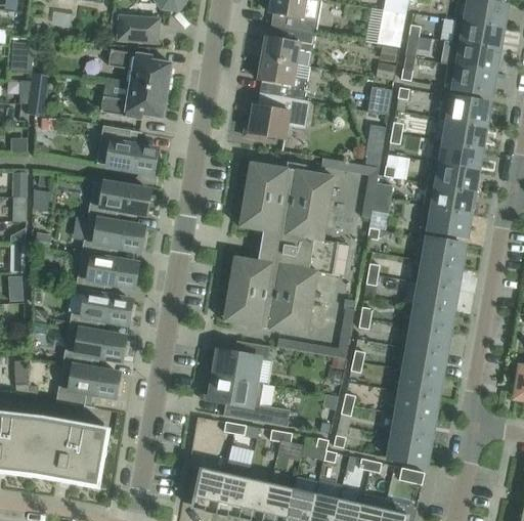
[(270,0),(268,11),(273,12),(271,25),(276,25),(315,32),(318,13),(321,0),(270,0)]
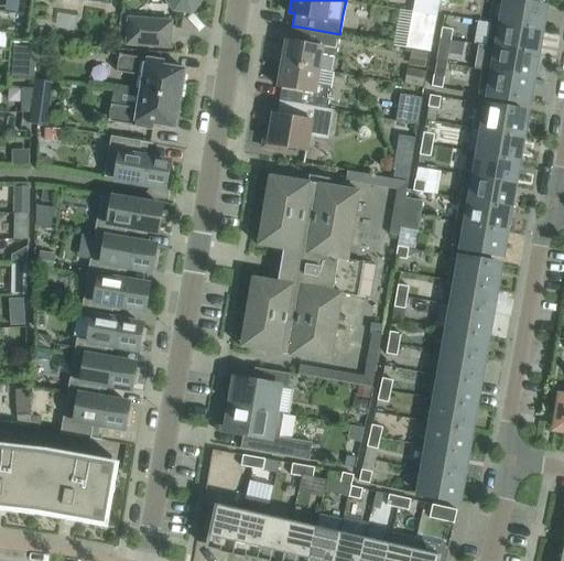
[(414,0),(412,10),(436,14),(438,0),(414,0)]
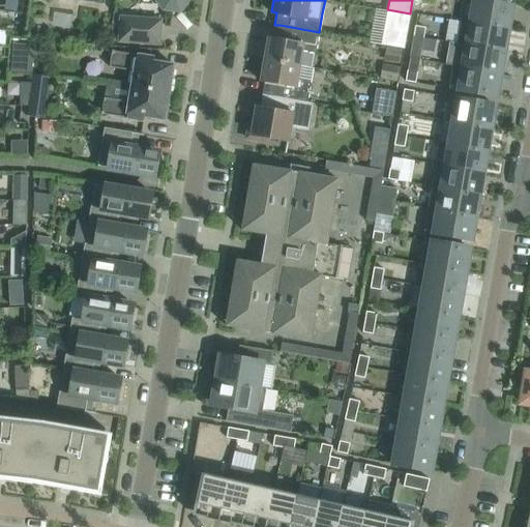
[(474,0),(471,21),(507,27),(511,4),(492,1),(486,0),(474,0)]
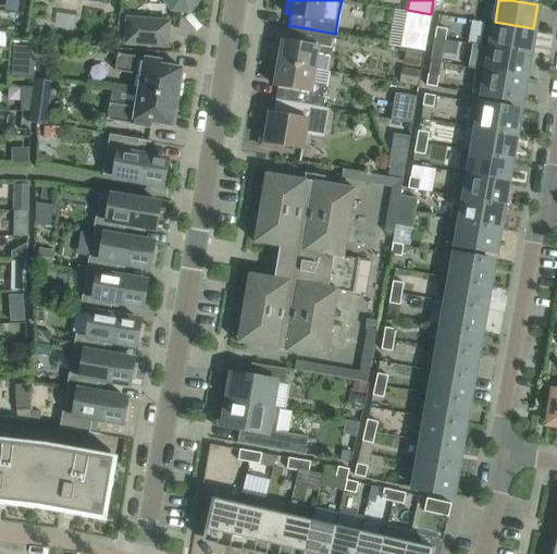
[(431,14),(407,10),(400,45),(424,49),(431,14)]
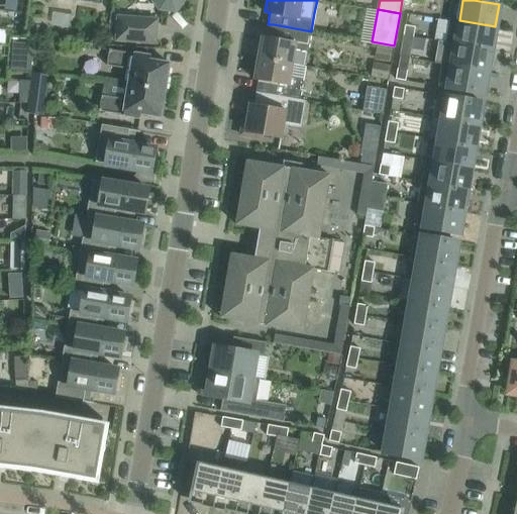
[(115,38),(156,41),(158,17),(117,14),(115,38)]
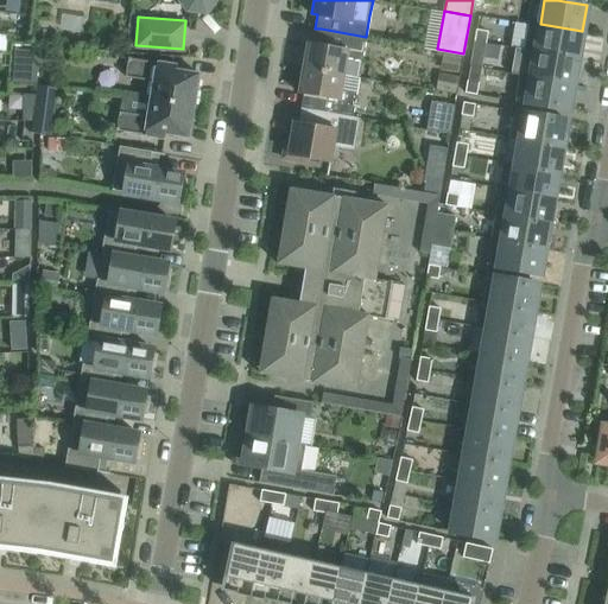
[(524,49),(536,50),(577,57),(582,31),(540,24),(529,21),(524,49)]
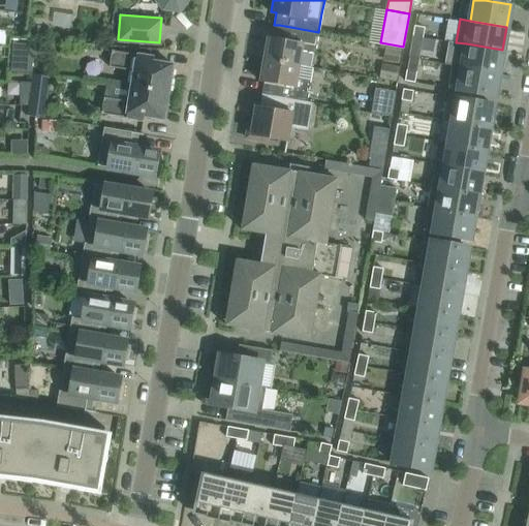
[(414,24),(412,34),(423,36),(425,26),(414,24)]
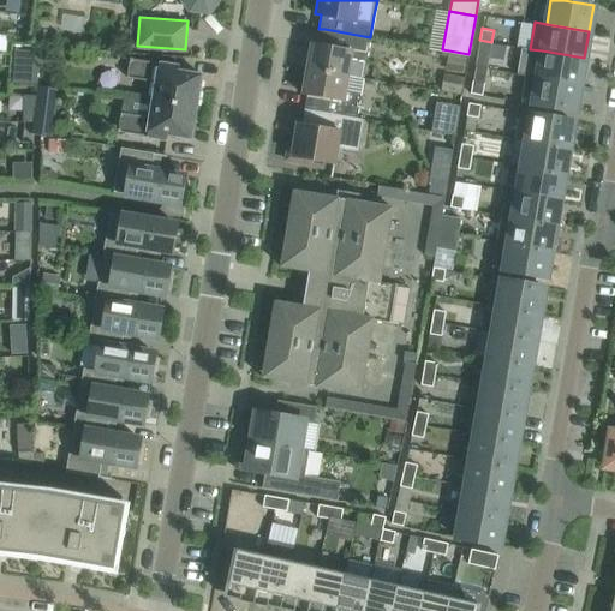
[(310,42),(306,66),(347,73),(351,57),(366,59),(370,37),(324,29),(322,43),(310,42)]
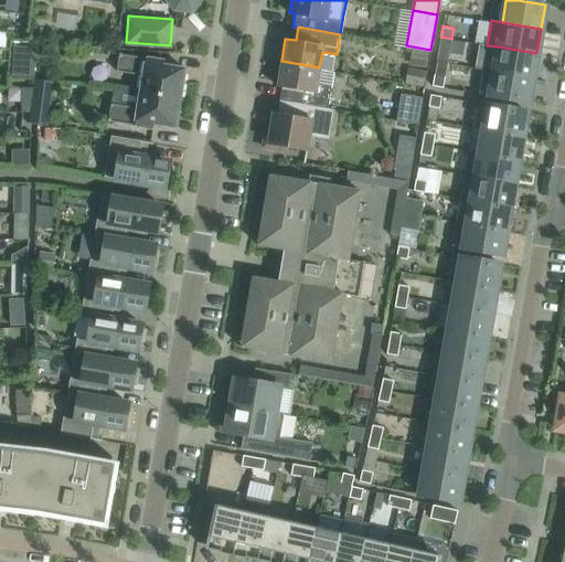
[(451,39),(440,36),(438,48),(449,50),(451,39)]
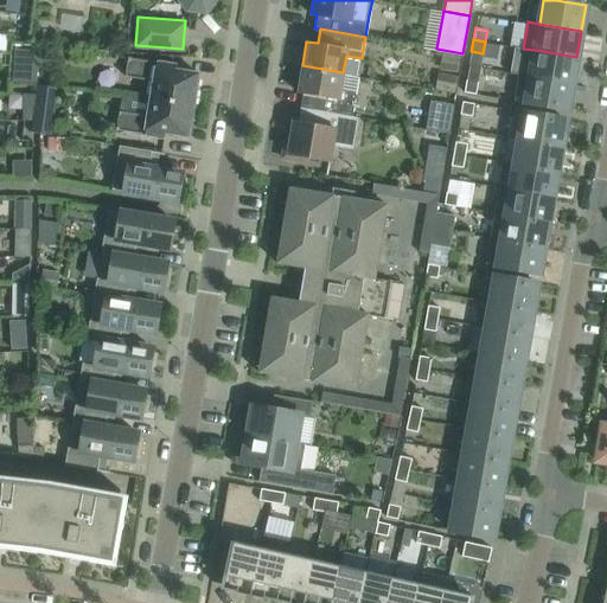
[(534,52),(530,74),(530,75),(572,82),(576,57),(535,50),(534,52)]
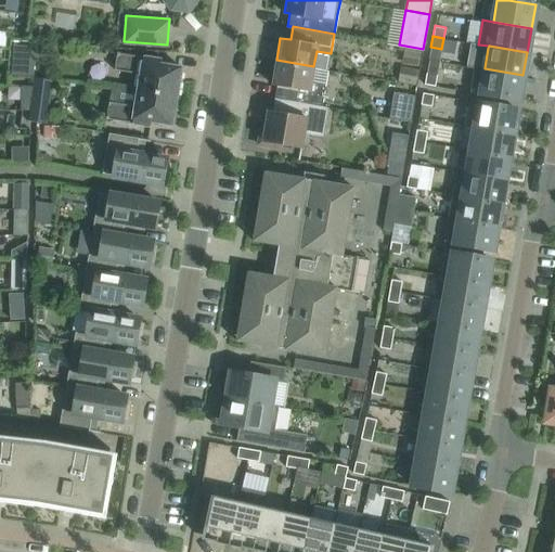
[(140,72),(137,89),(179,97),(181,82),(179,81),(181,66),(160,63),(162,59),(117,51),(114,67),(140,72)]
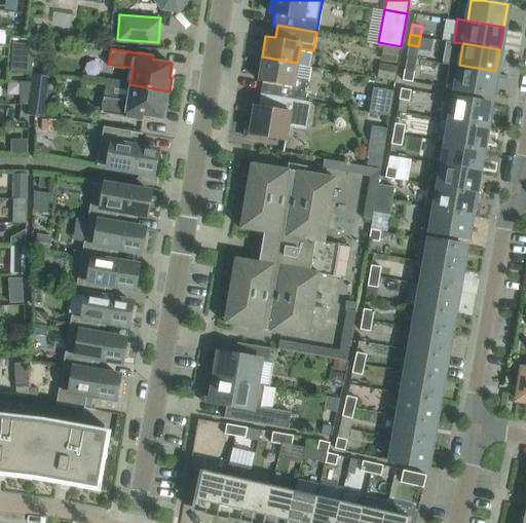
[(267,80),(265,92),(305,99),(308,80),(295,78),(297,63),(262,57),(258,78),(267,80)]
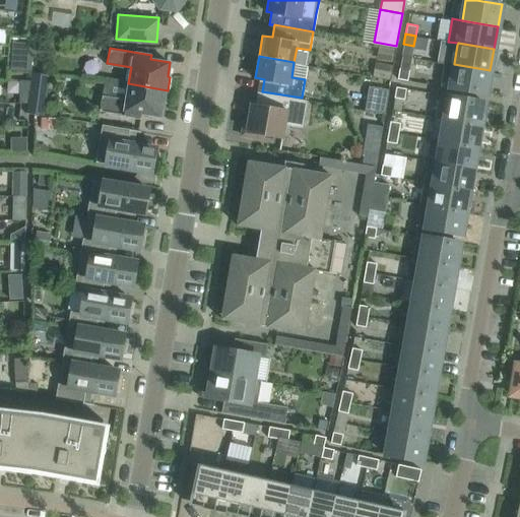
[(454,64),(454,63),(445,62),(441,84),(450,86),(486,92),(490,70),(454,64)]
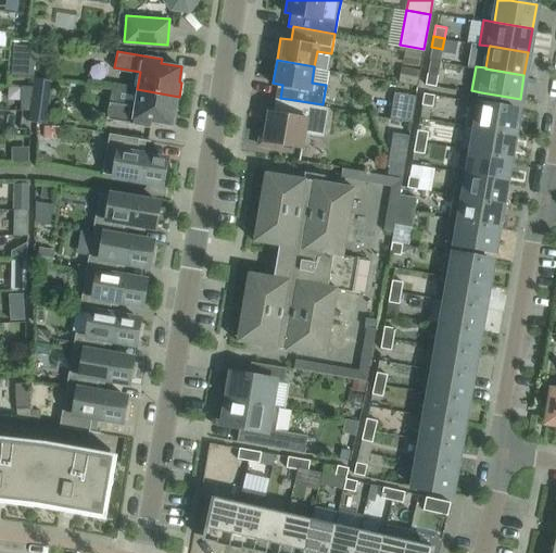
[(438,74),(427,72),(425,83),(436,85),(438,74)]
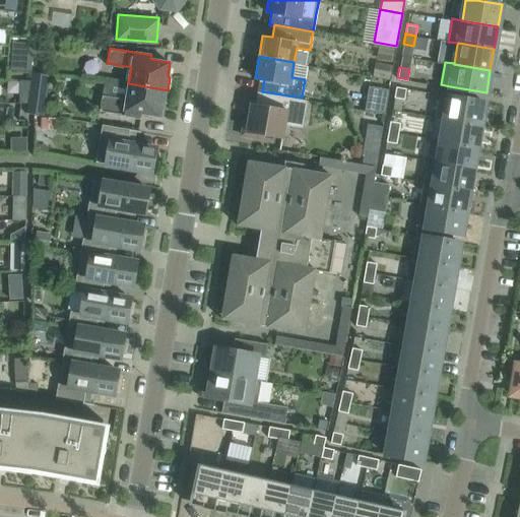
[(33,71),(28,100),(43,102),(47,73),(33,71)]
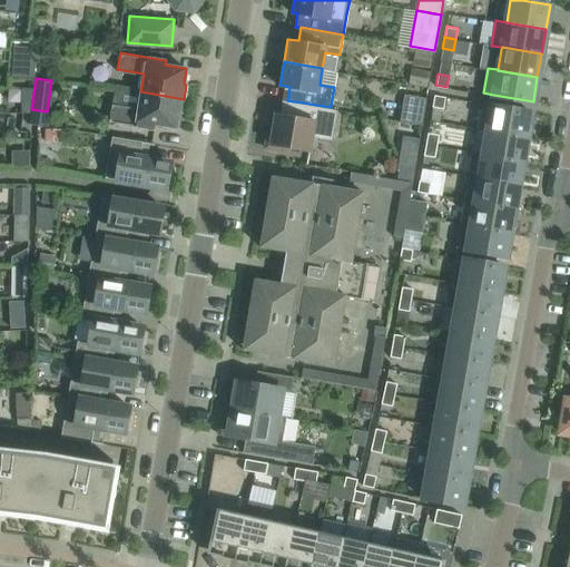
[(33,86),(23,86),(23,99),(31,100),(33,86)]
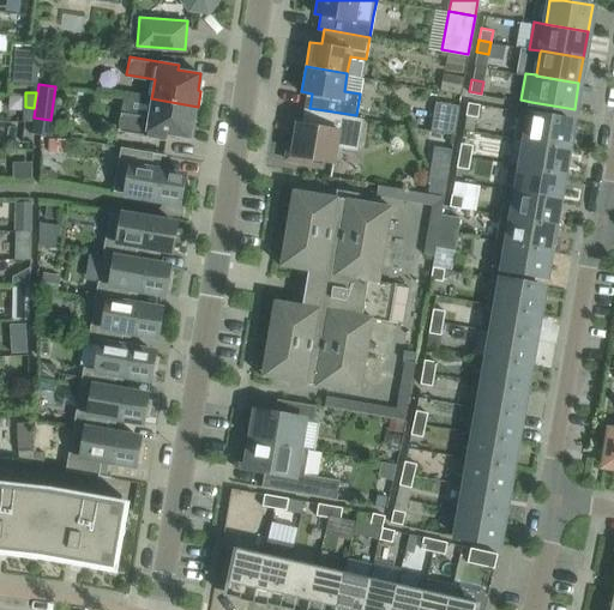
[(198,107),(151,98),(149,116),(120,112),(116,130),(167,138),(167,133),(190,137),(193,119),(196,119),(198,107)]
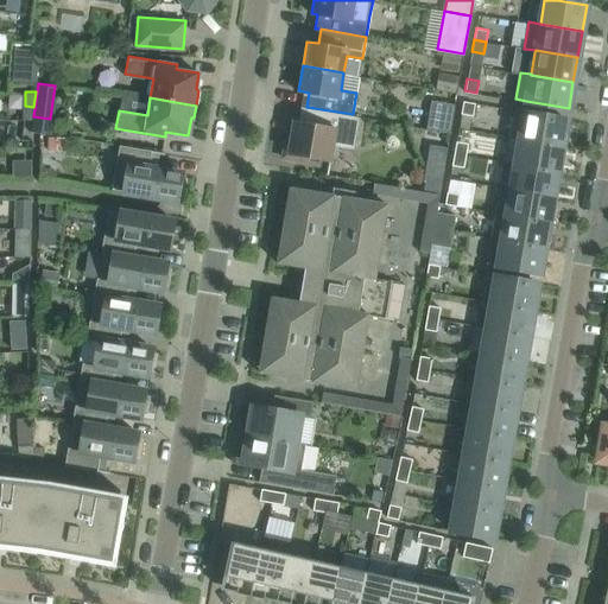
[(425,128),(449,133),(454,103),(430,99),(425,128)]
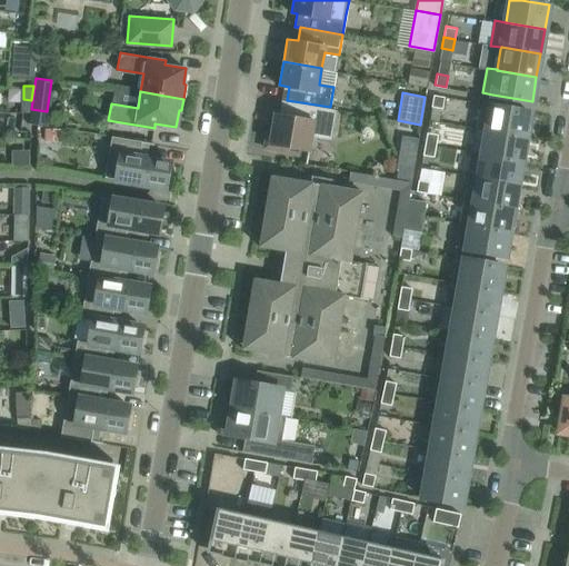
[(433,95),(431,106),(442,107),(445,96),(433,95)]
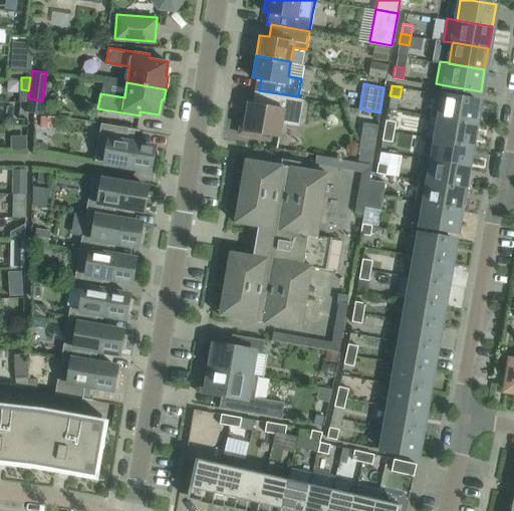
[(298,96),(259,90),(250,88),(250,89),(259,91),(257,103),(248,101),(245,117),(241,117),(238,133),(258,136),(259,132),(279,136),(281,122),(298,125),(303,97),(298,96)]
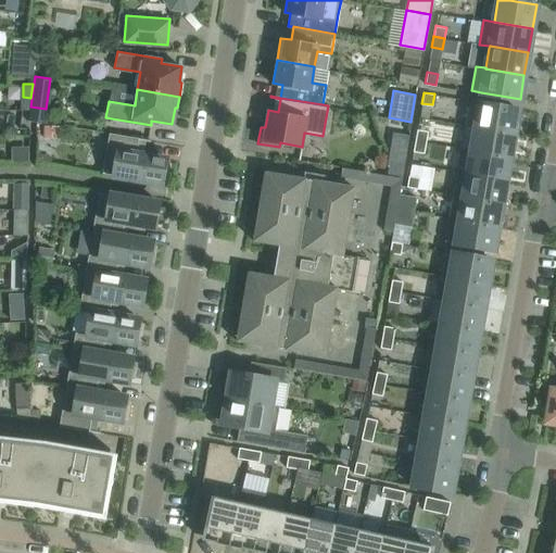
[(465,125),(476,126),(514,133),(518,109),(479,101),(479,102),(469,100),(465,125)]
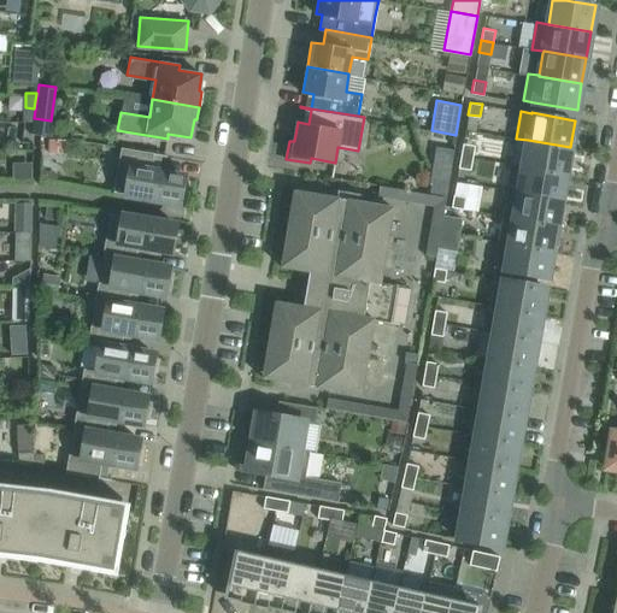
[(65,140),(48,140),(48,151),(65,151),(65,140)]
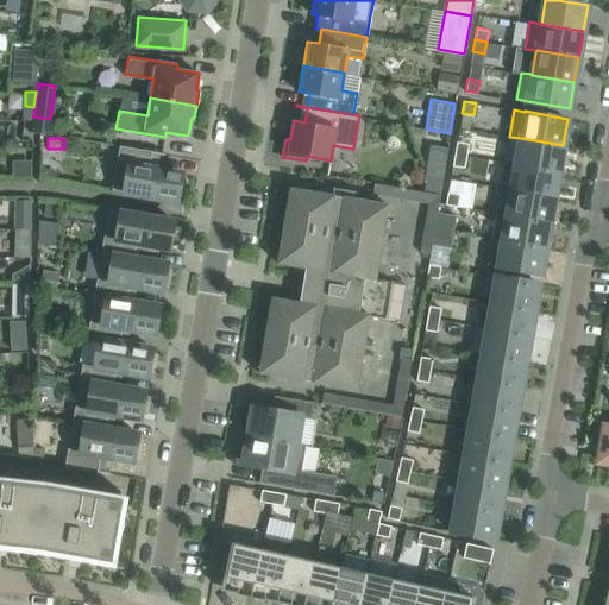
[(518,157),(516,162),(559,169),(563,145),(521,138),(518,157)]
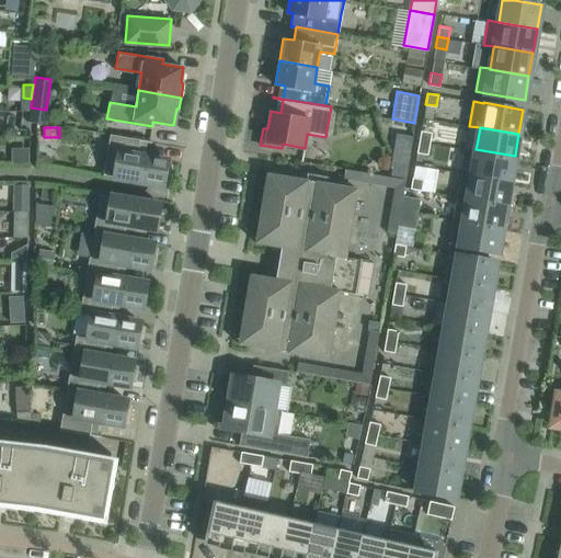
[(421,129),(419,140),(430,143),(432,132),(421,129)]
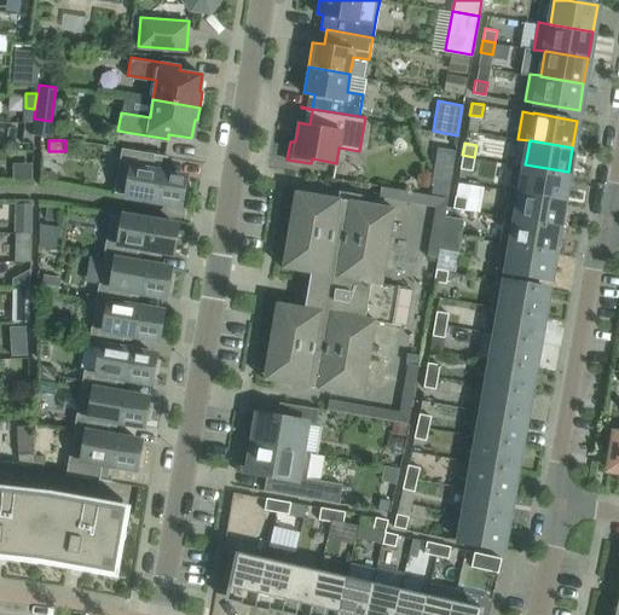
[(114,190),(114,191),(180,203),(181,196),(185,197),(187,183),(184,181),(185,174),(151,169),(155,154),(167,156),(167,155),(121,146),(117,164),(121,166),(117,190),(114,190)]
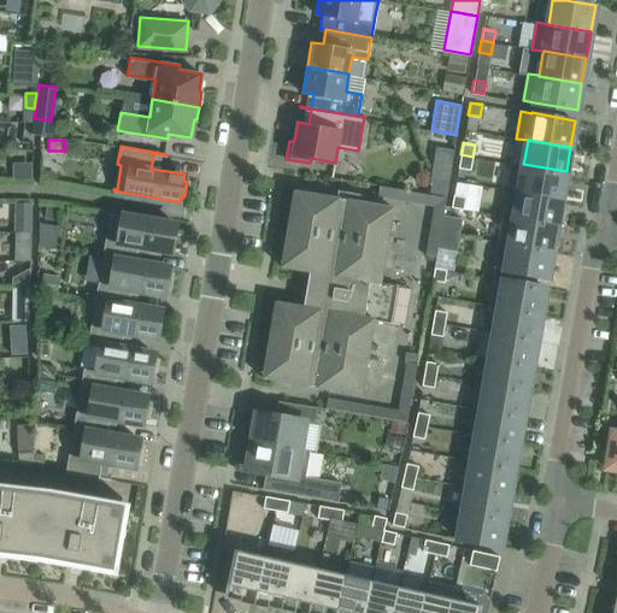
[(453,155),(436,153),(430,183),(432,184),(448,187),(453,155)]
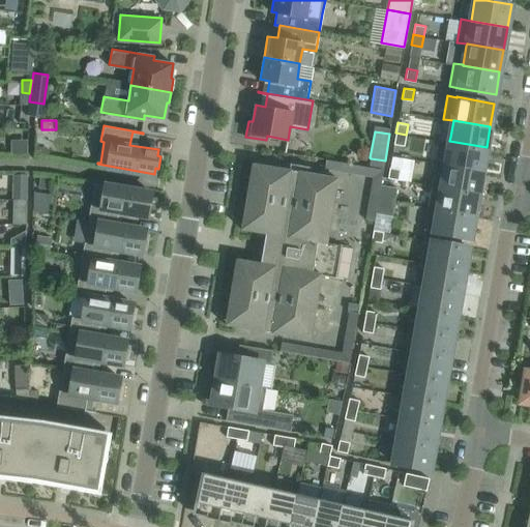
[(406,135),(395,133),(394,143),(404,145),(406,135)]
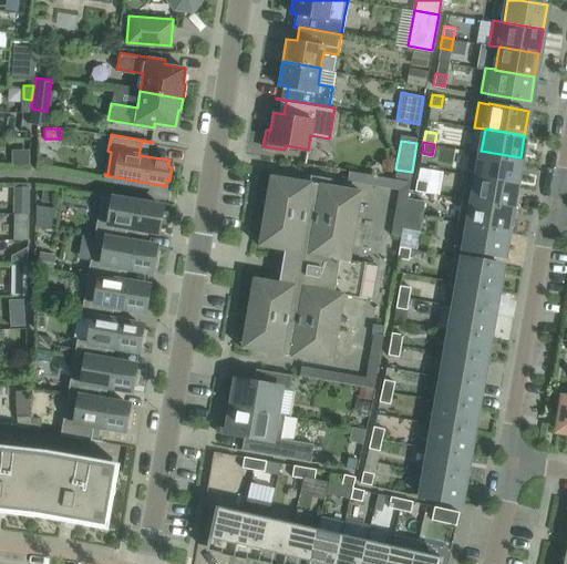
[(481,151),(477,172),(477,173),(516,180),(521,157),(481,151)]
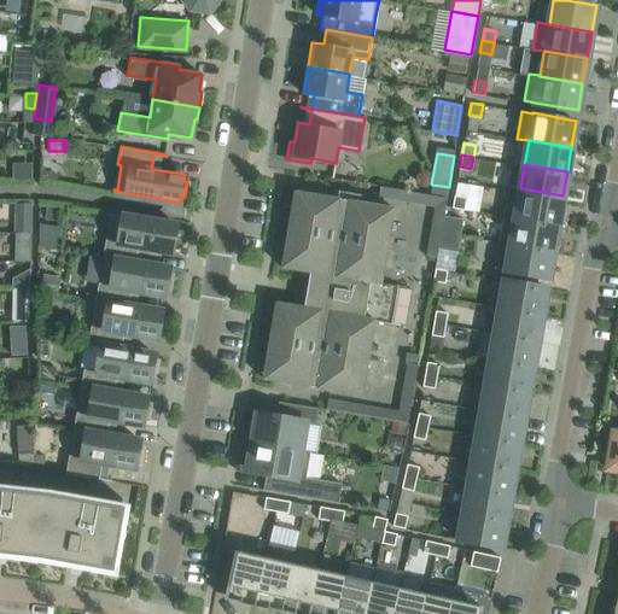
[(447,197),(380,185),(378,194),(435,205),(426,253),(437,256),(438,247),(441,229),(444,215),(447,197)]
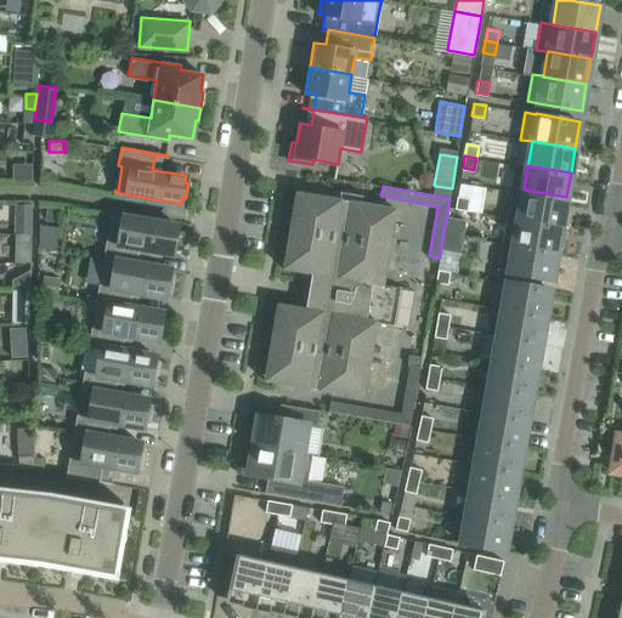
[(512,187),(507,214),(561,224),(566,197),(524,190),(524,188),(512,187)]
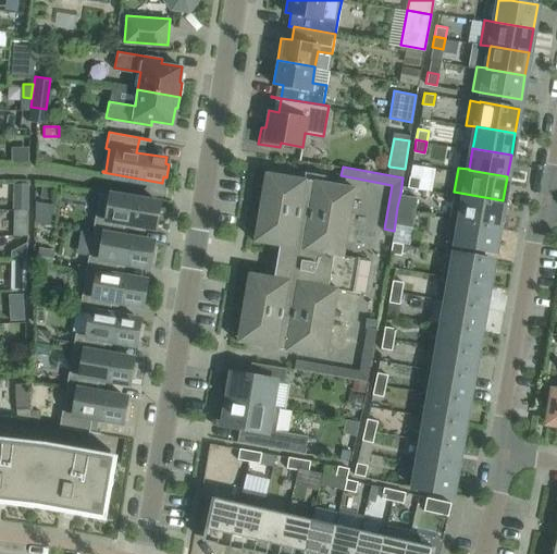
[(246,285),(243,306),(332,321),(335,300),(325,299),(327,286),(337,288),(353,291),(359,256),(343,254),(334,251),(336,239),(345,241),(355,186),(274,173),(272,186),(263,185),(257,226),(265,228),(263,242),(267,242),(270,243),(279,244),(273,277),(264,274),(261,274),(258,273),(256,287),(246,285)]
